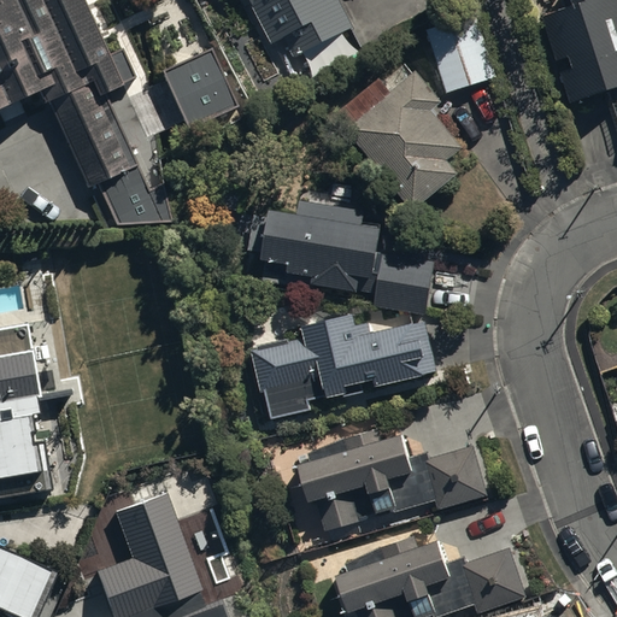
[(0,0),(0,110),(43,92),(88,188),(99,183),(118,224),(172,221),(163,184),(151,191),(106,92),(137,76),(124,50),(111,54),(86,0),(0,0)]
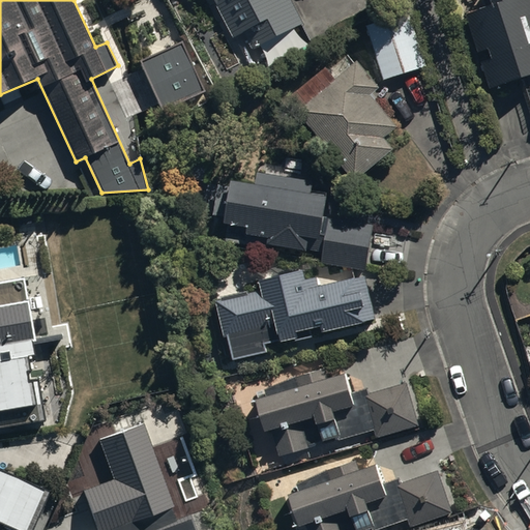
[(213,0),(233,36),(243,31),(252,48),(302,22),(291,0),(213,0)]
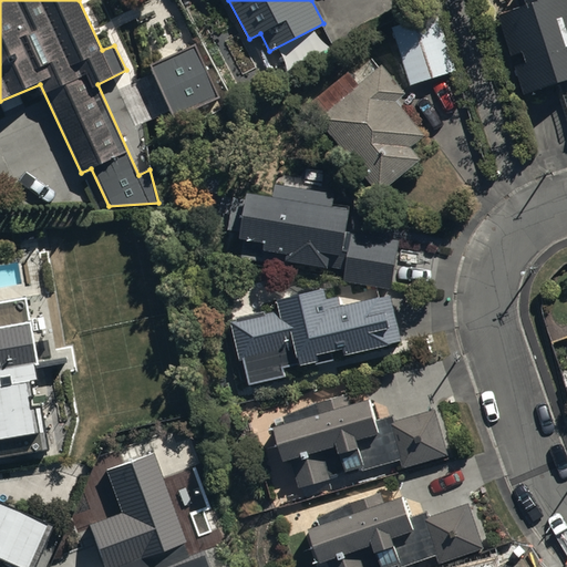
[(566,0),(524,0),(526,3),(496,12),(509,55),(524,51),(526,58),(514,62),(523,92),(562,80),(566,96),(566,0)]
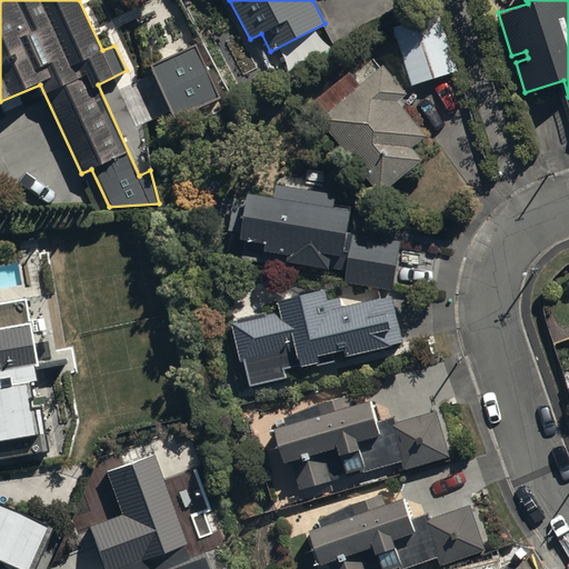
[(438,11),(392,26),(411,85),(457,70),(438,11)]
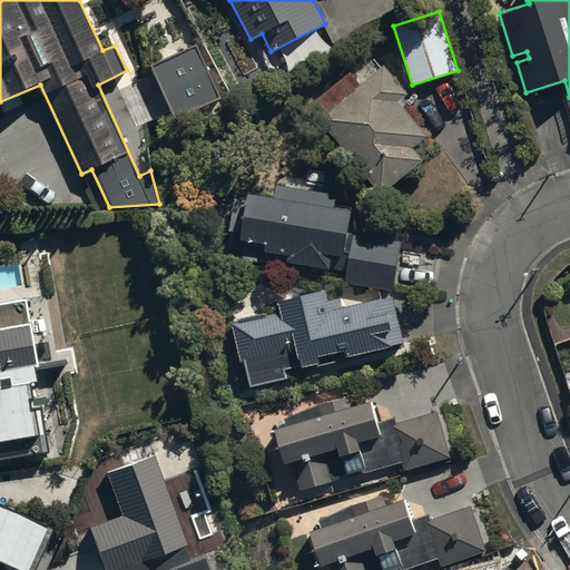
[(197,33),(138,59),(167,128),(226,102),(197,33)]
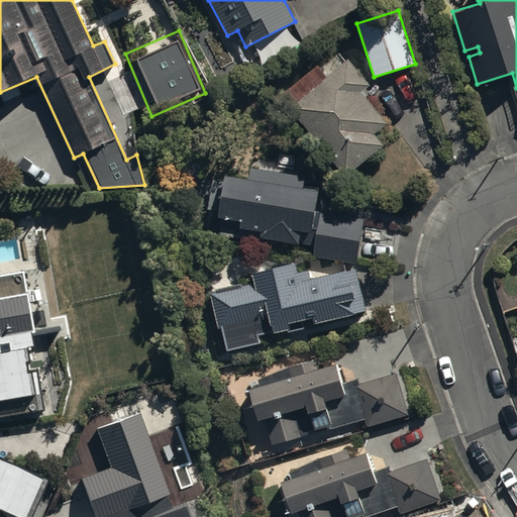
[(317,63),(280,93),(346,175),(384,143),(376,133),(389,121),(363,90),(369,85),(347,59),(327,75),(317,63)]
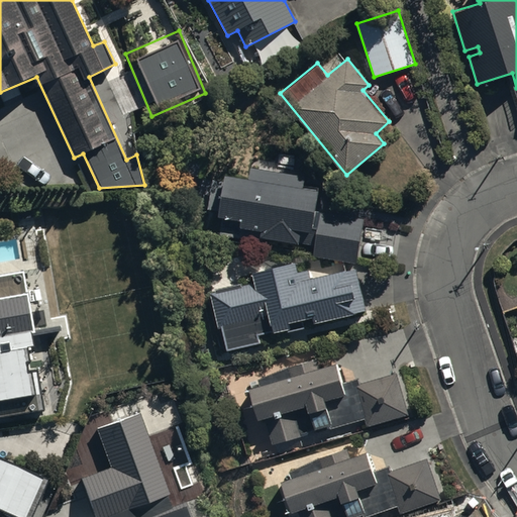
[(225,180),(211,178),(207,208),(218,209),(217,214),(241,217),(240,224),(261,227),(260,235),(312,241),(311,253),(355,260),(362,215),(331,211),(332,201),(316,199),(317,186),(311,185),(312,182),(289,179),(290,171),(249,166),(248,177),(225,174),(225,180)]
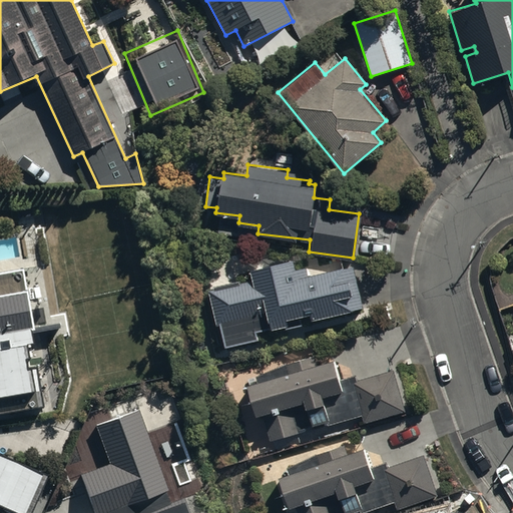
[(250,281),(208,291),(216,327),(219,327),(225,348),(259,340),(258,335),(363,310),(352,267),(309,277),(307,268),(296,271),(294,261),(248,272),(250,281)]
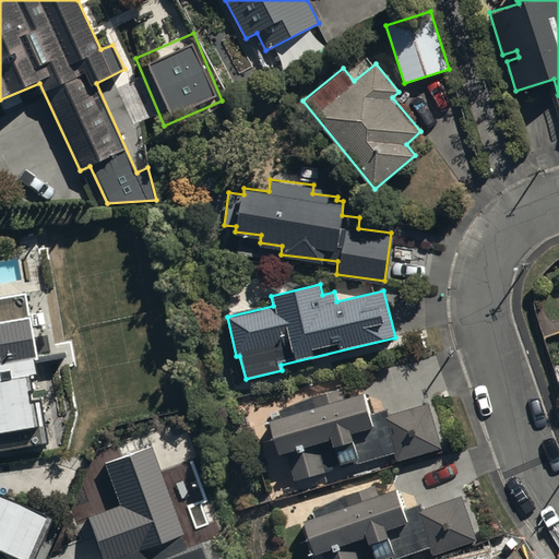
[(0,449),(47,441),(40,399),(28,400),(26,388),(34,385),(30,357),(35,356),(24,289),(0,293),(0,449)]
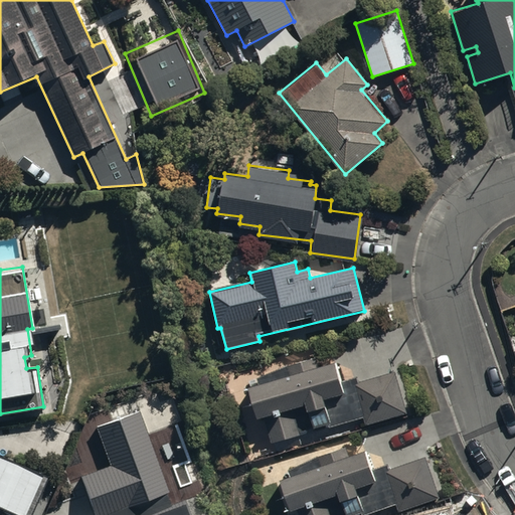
[(287,363),(247,383),(258,415),(264,413),(271,440),(330,422),(330,424),(363,415),(366,423),(406,411),(394,369),(356,380),(355,376),(340,380),(335,360),(319,364),(316,355),(287,363)]
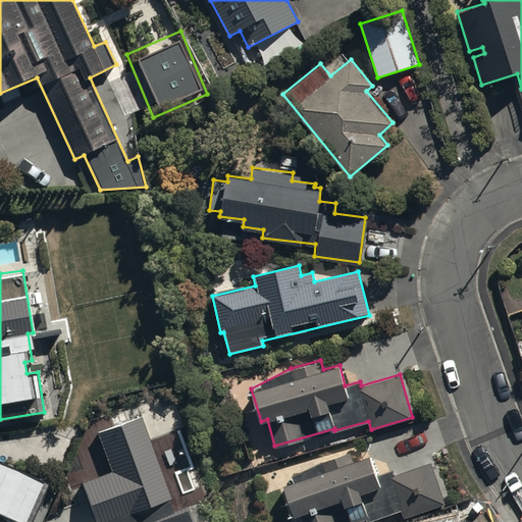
[(177,521),(141,416),(96,431),(109,470),(81,480),(95,521),(103,521),(107,521),(177,521)]
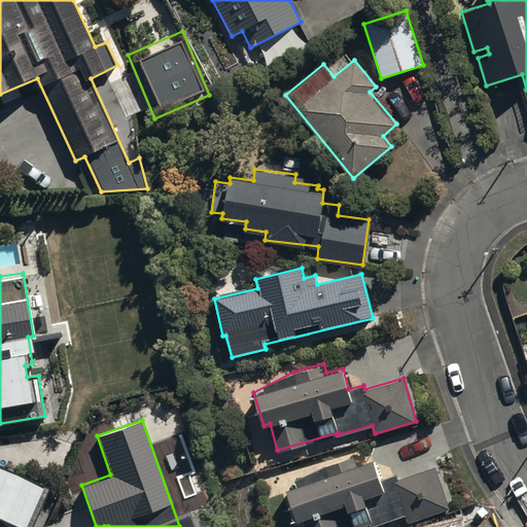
[(299,485),(286,488),(295,520),(303,519),(305,526),(354,526),(402,513),(406,522),(450,510),(436,465),(399,477),(398,472),(378,479),(373,459),(356,464),(354,455),(323,464),(324,468),(295,477),(299,485)]
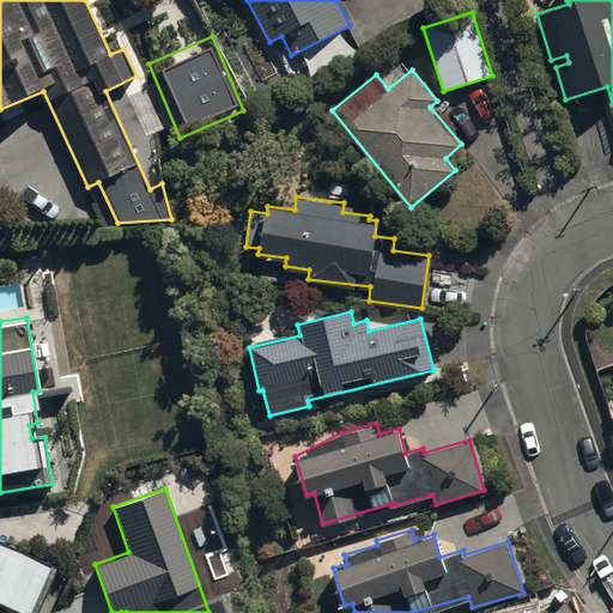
[(32,612),(54,566),(0,540),(0,602),(23,612),(32,612)]
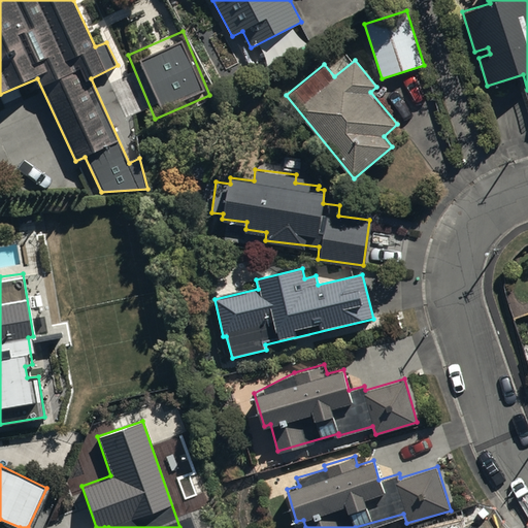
All buildings are outlined.
